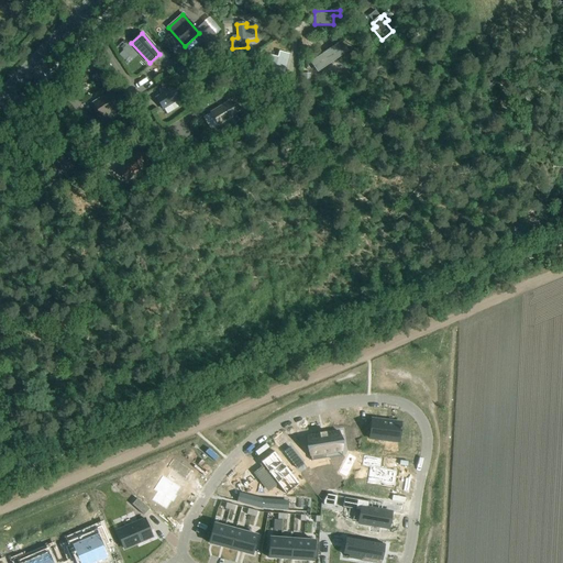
[(311,62),(317,70),(342,53),(335,45),(311,62)]
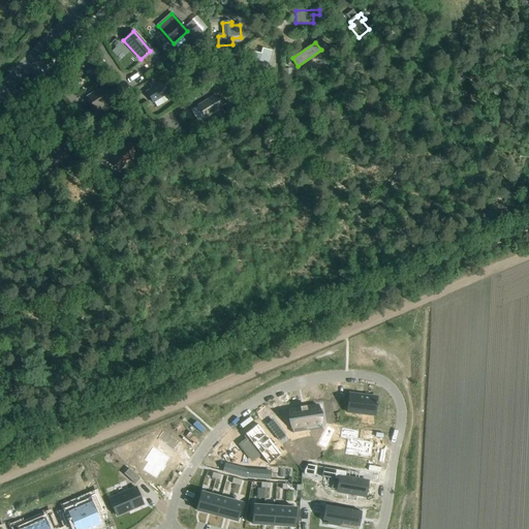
[(253,53),(249,69),(266,73),(272,52),(262,50),(261,56),(253,53)]
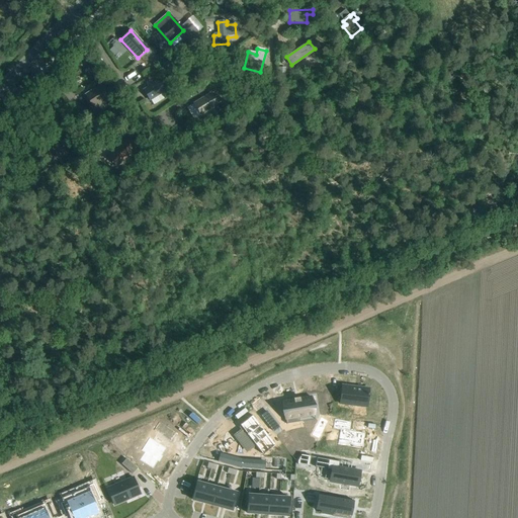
[(235,69),(241,64),(237,59),(231,65),(235,69)]
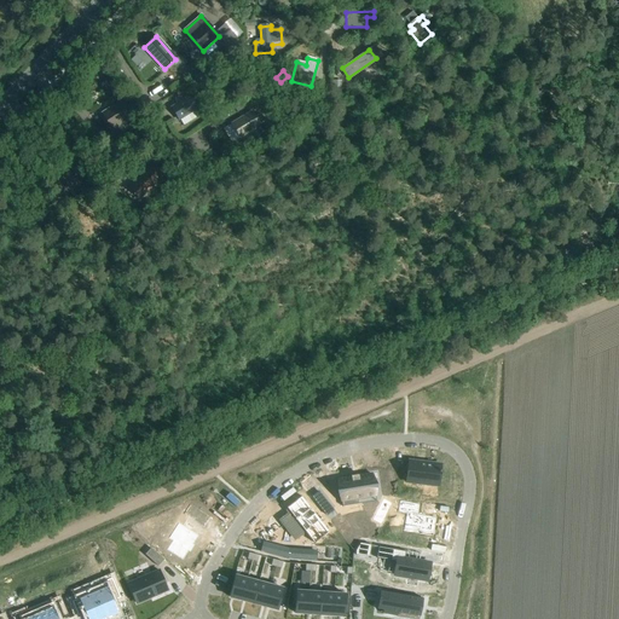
[(180,98),(179,98),(177,99),(175,102),(178,104),(172,109),(179,121),(198,109),(190,97),(183,102),(180,98)]
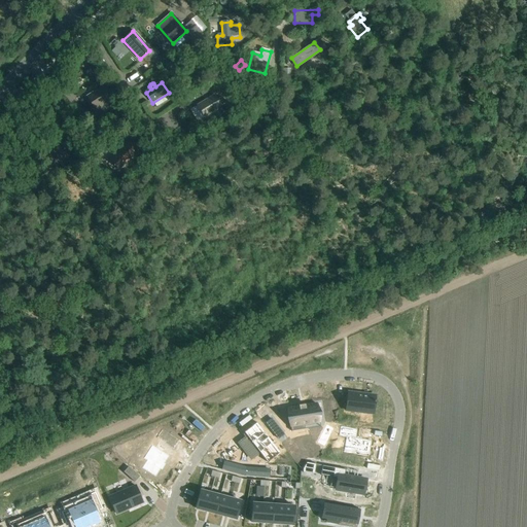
[(96,110),(113,99),(105,85),(99,90),(94,93),(88,97),(96,110)]
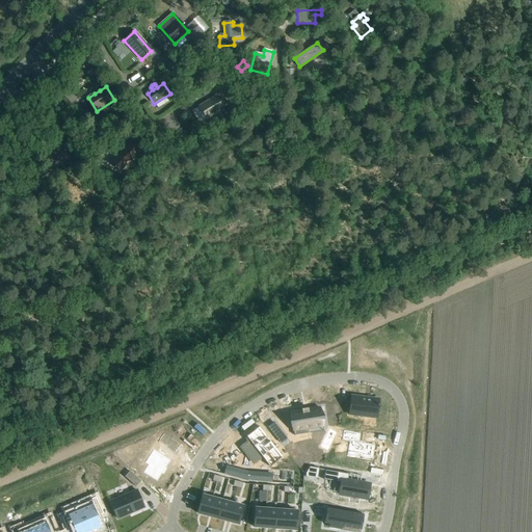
[(222,107),(227,105),(222,99),(219,101),(216,97),(200,107),(207,118),(223,108),(222,107)]
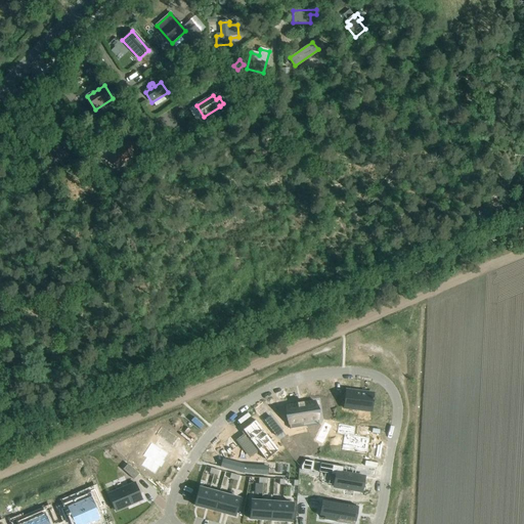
[(67,150),(74,145),(69,140),(54,150),(61,161),(70,155),(67,150)]
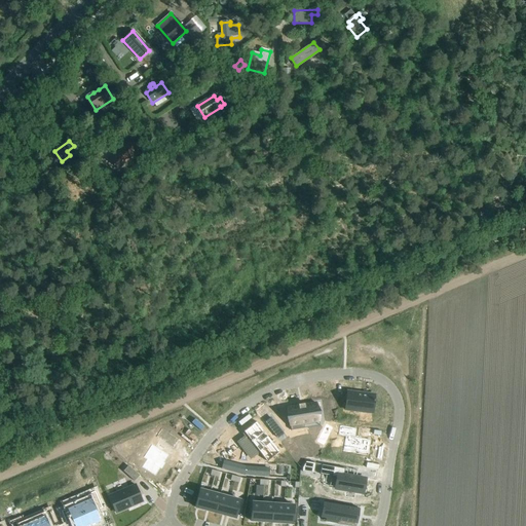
[(118,170),(138,150),(128,142),(110,161),(118,170)]
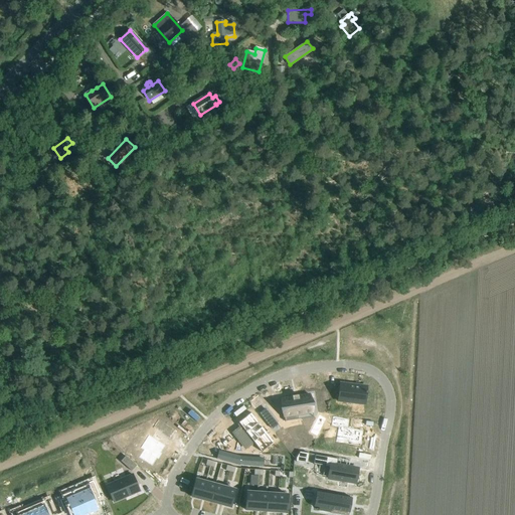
[(339,385),(336,402),(363,407),(366,389),(339,385)]
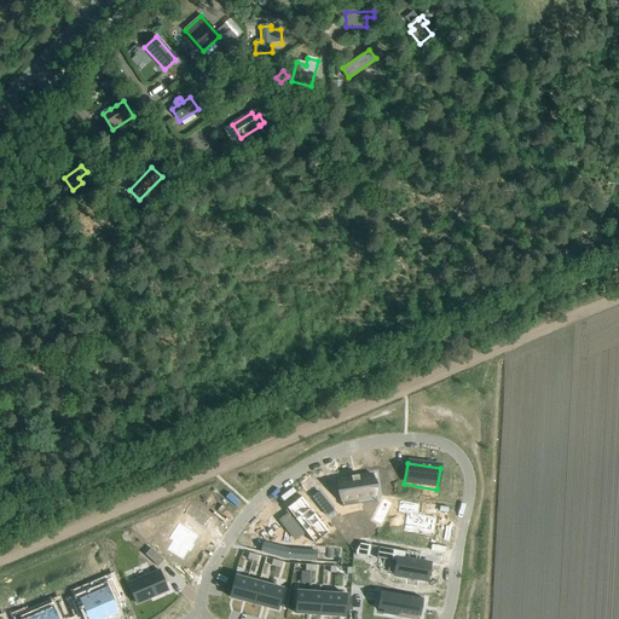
[(351,478),(339,479),(341,502),(343,501),(343,505),(358,503),(357,499),(375,496),(371,474),(359,476),(359,474),(351,475),(351,478)]
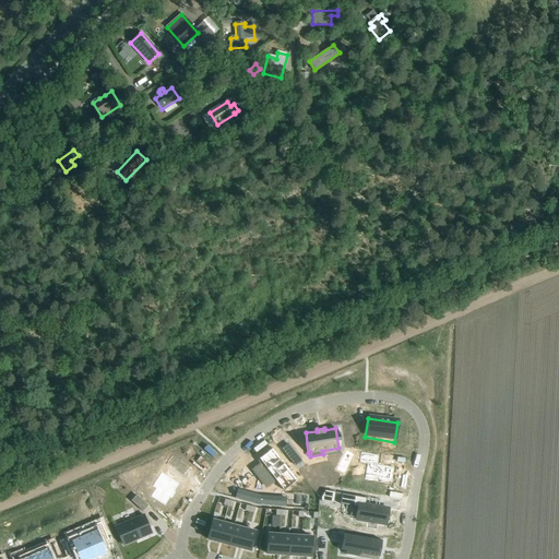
[(290,461),(297,456),(288,444),(282,450),(290,461)]
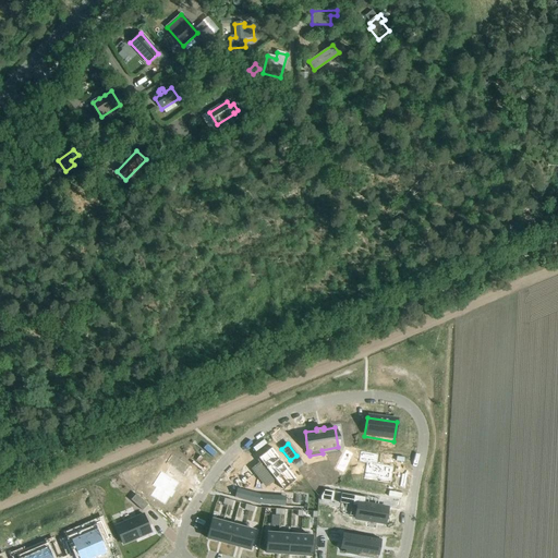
[(274,478),(282,489),(295,478),(271,447),(258,457),(266,466),(258,472),(267,483),(274,478)]
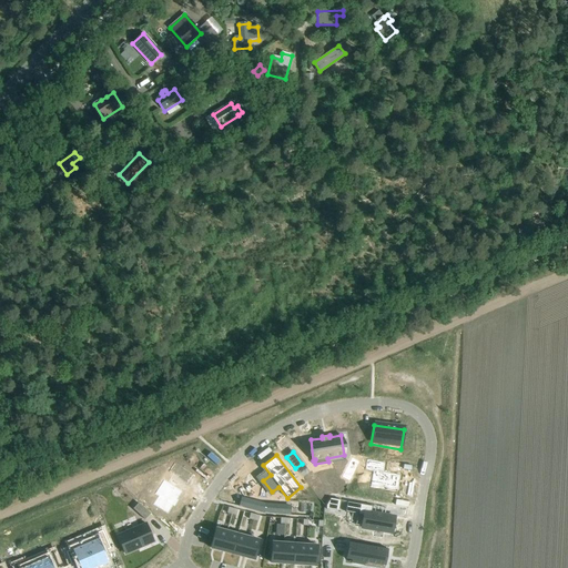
[(367,460),(365,470),(373,472),(371,488),(372,489),(372,486),(386,489),(386,492),(388,492),(389,489),(398,490),(401,476),(384,473),(385,464),(367,460)]
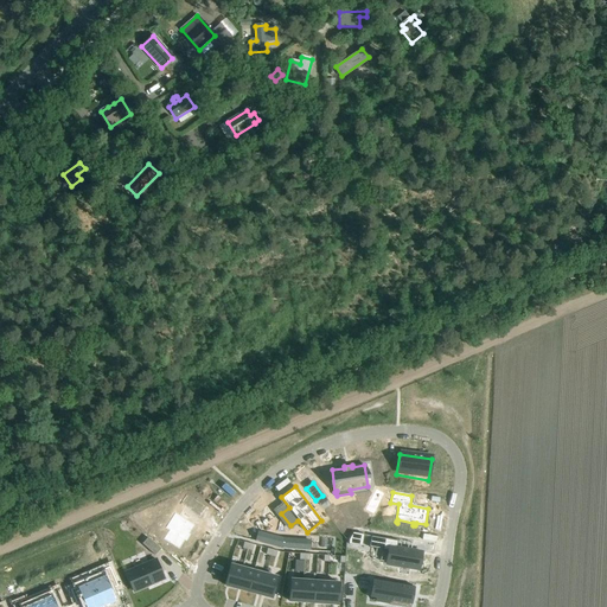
[(209,510),(208,509),(189,496),(181,505),(200,518),(206,510),(209,511),(209,510)]
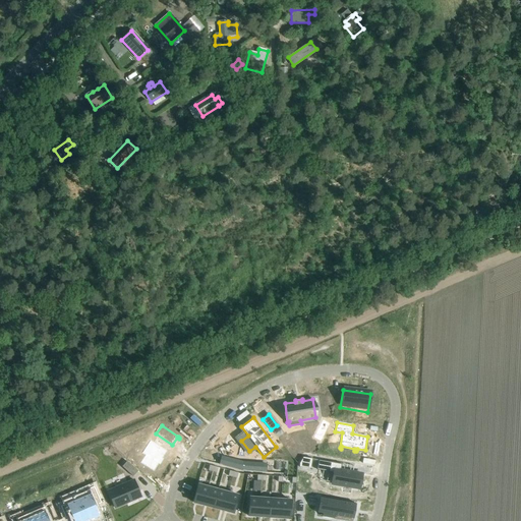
[(164,460),(162,459),(167,452),(151,440),(141,453),(146,455),(140,462),(154,471),(159,464),(160,466),(164,460)]
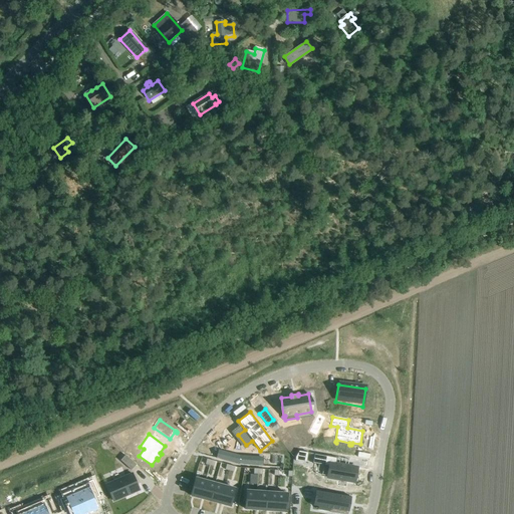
[(240,465),(240,457),(219,451),(217,459),(239,465),(240,465)]
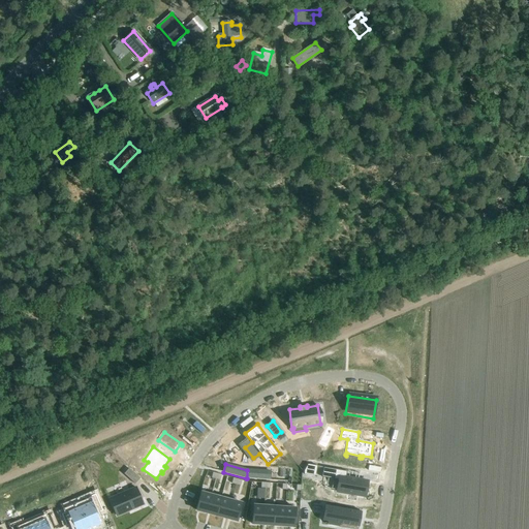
[(315,476),(317,466),(308,465),(304,471),(304,474),(315,476)]
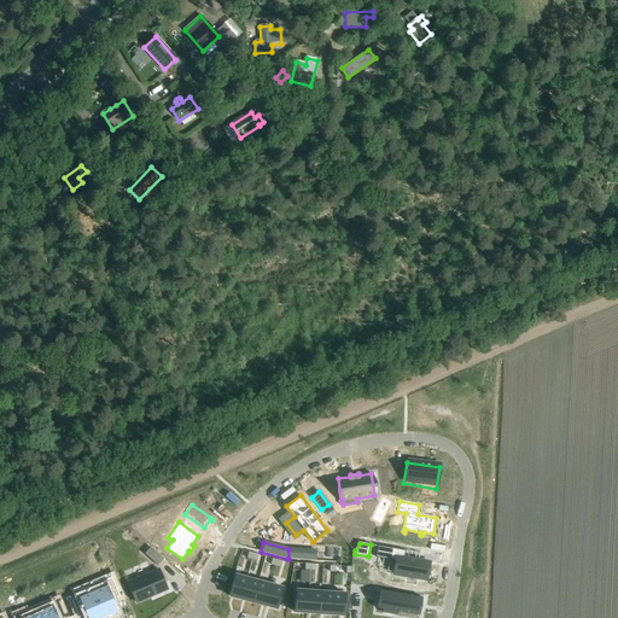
[(427,579),(430,563),(404,558),(406,551),(378,546),(375,558),(396,561),(394,573),(427,579)]
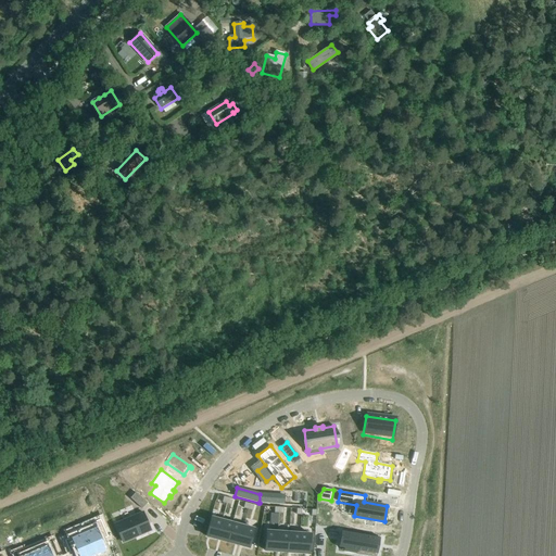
[(142,508),(147,503),(137,493),(131,500),(142,508)]
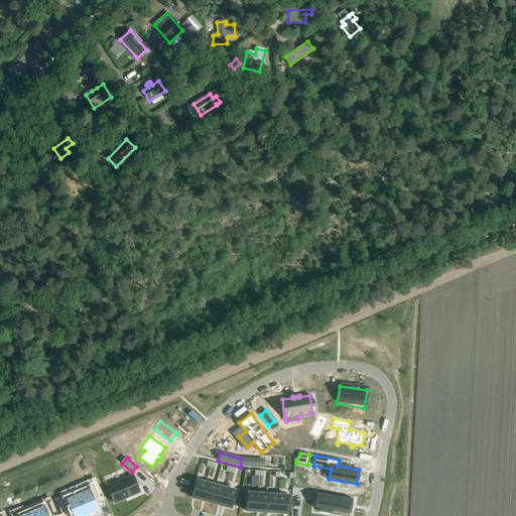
[(251,460),(250,467),(263,468),(263,461),(251,460)]
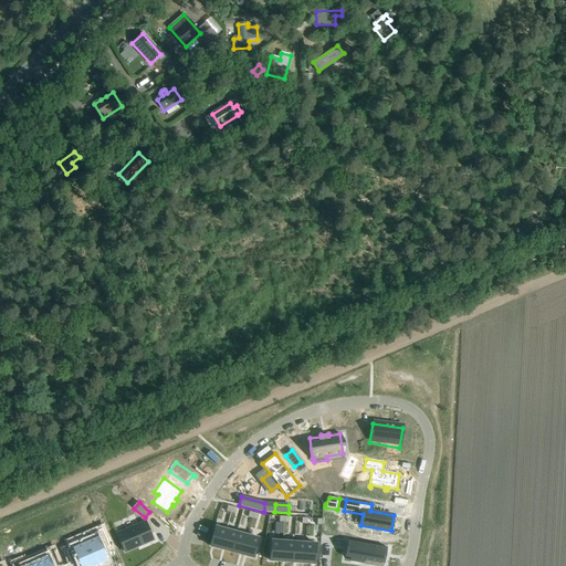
[(137,547),(154,541),(146,522),(124,531),(124,532),(117,534),(119,538),(119,540),(122,545),(123,545),(125,552),(137,547)]
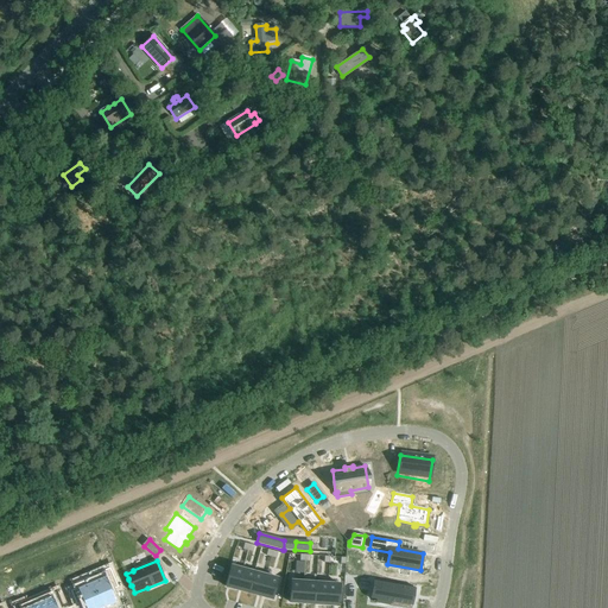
[(225,587),(238,590),(244,569),(230,565),(225,587)]
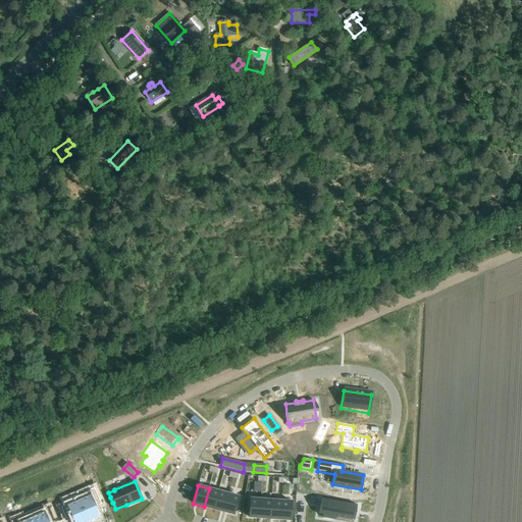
[(204,507),(214,509),(218,491),(209,488),(204,507)]
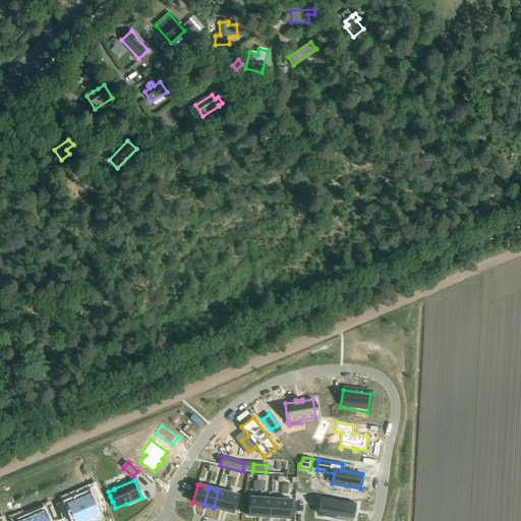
[(214,508),(224,511),(228,493),(218,490),(214,508)]
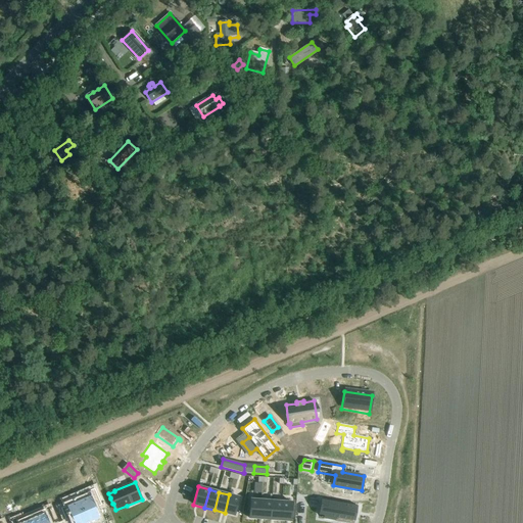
[(96,493),(79,502),(88,522),(90,522),(100,519),(95,509),(101,506),(96,493)]
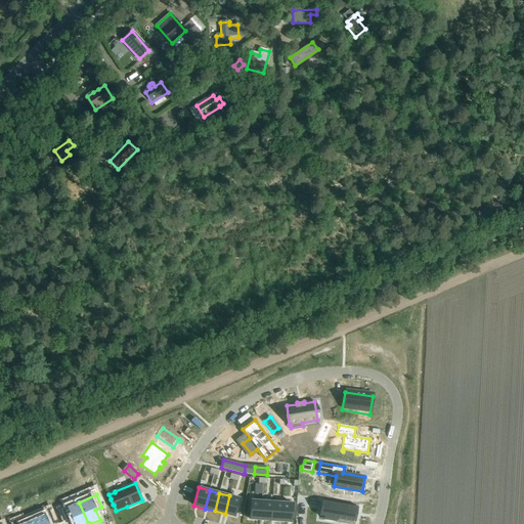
[(229,495),(225,514),(235,517),(241,498),(229,495)]
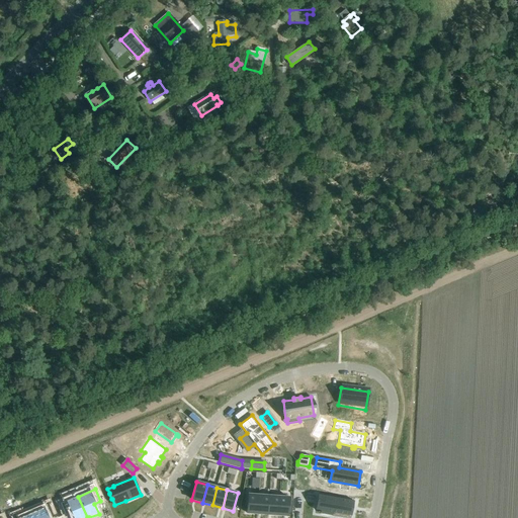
[(246,513),(257,514),(258,496),(248,495),(246,513)]
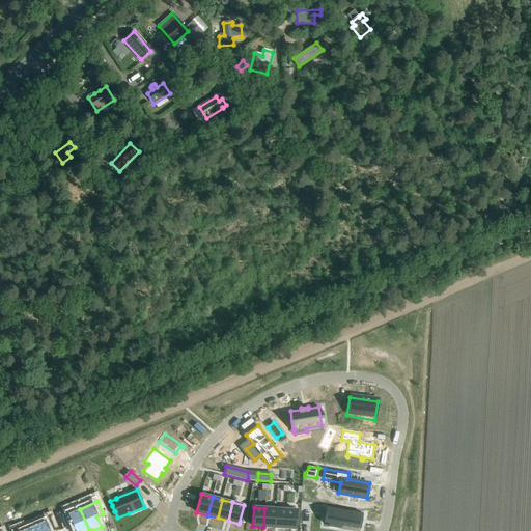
[(263,527),(274,528),(276,509),(264,508),(263,527)]
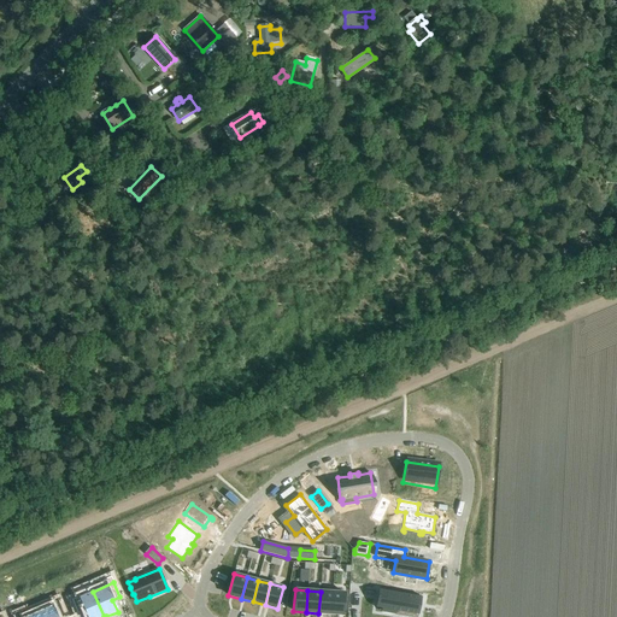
[(418,615),(421,597),(385,591),(381,612),(392,613),(392,611),(418,615)]
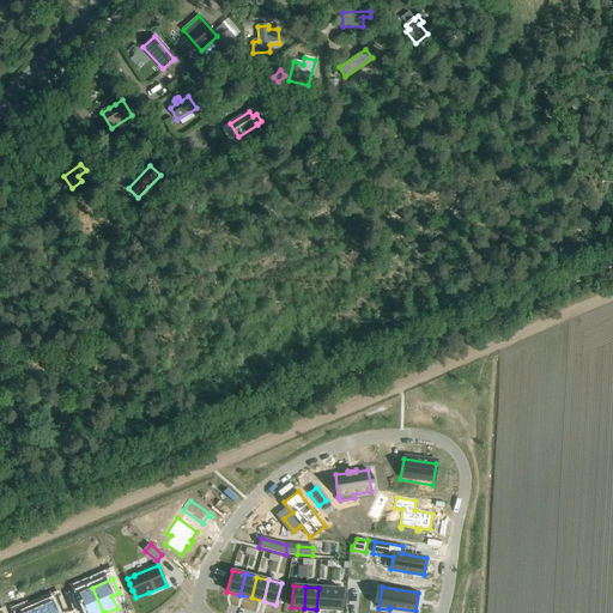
[(103,612),(92,588),(72,596),(78,611),(85,607),(86,612),(103,612)]
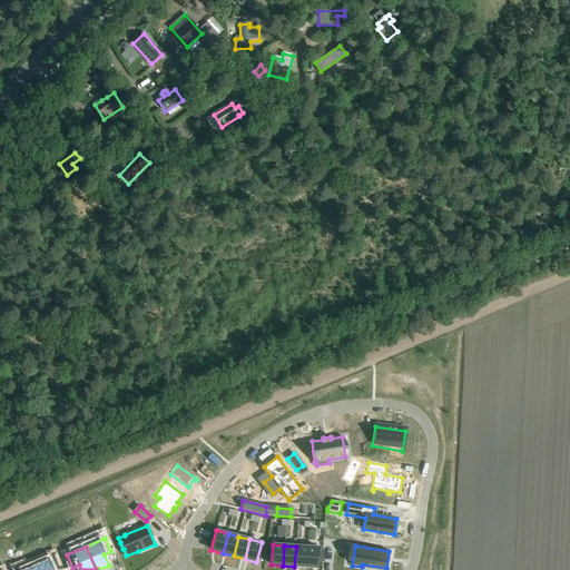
[(294,567),(306,567),(307,547),(296,547),(294,567)]
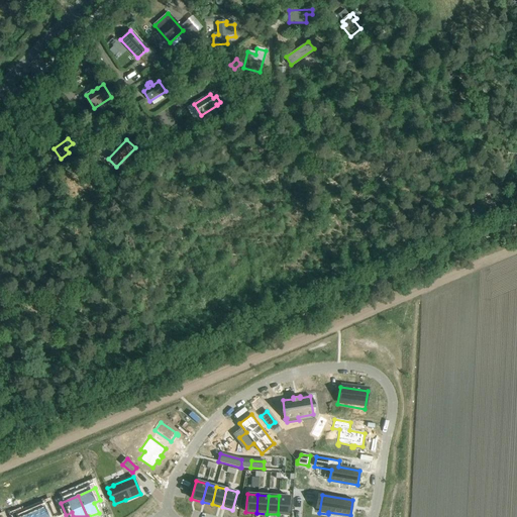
[(279,496),(278,514),(288,515),(290,497),(279,496)]
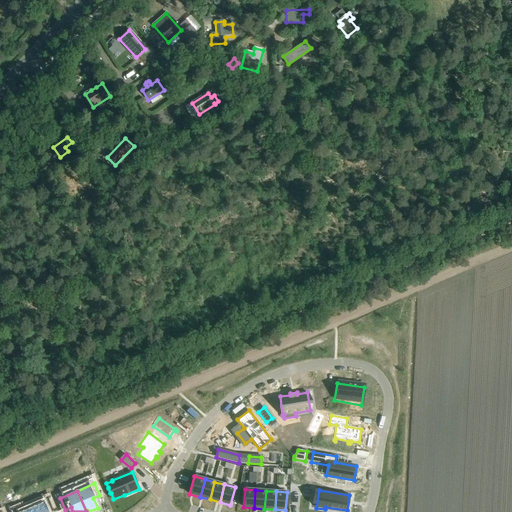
[(53,511),(49,500),(32,507),(33,511),(53,511)]
